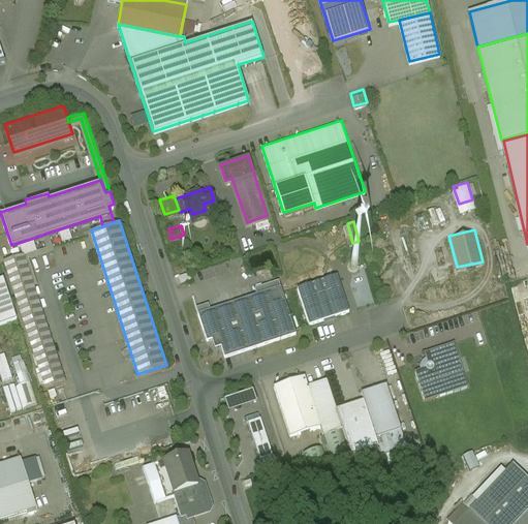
[(23,252),(33,282),(37,281),(29,255),(54,247),(49,233),(43,235),(47,245),(23,252)]
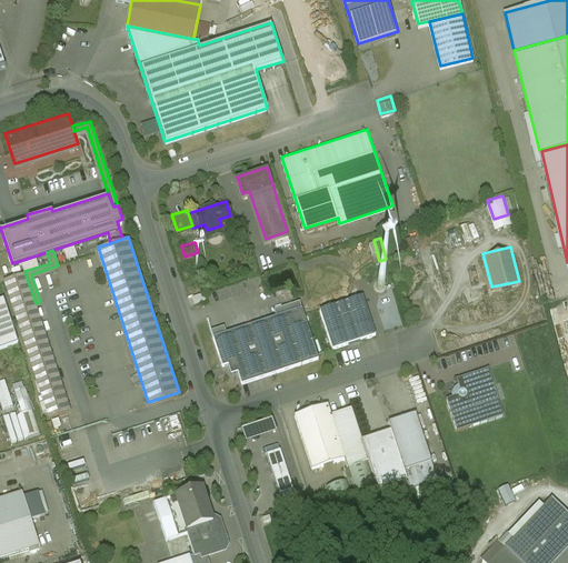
[(25,271),(6,277),(50,413),(69,408),(36,303),(25,271)]
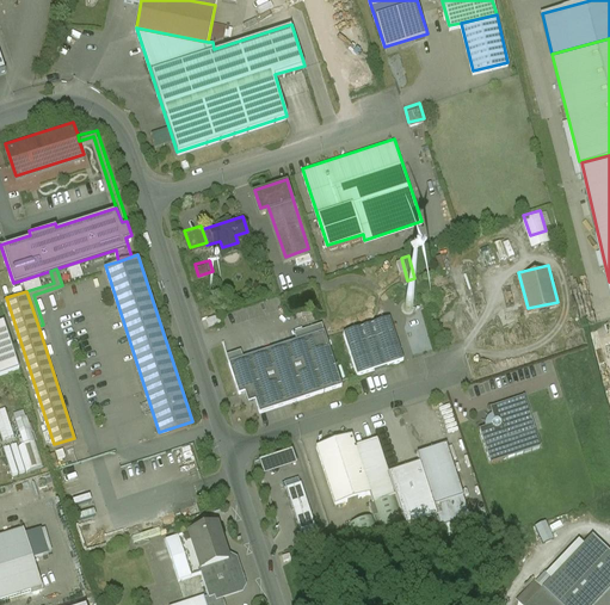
[(219,312),(207,316),(209,322),(221,319),(219,312)]
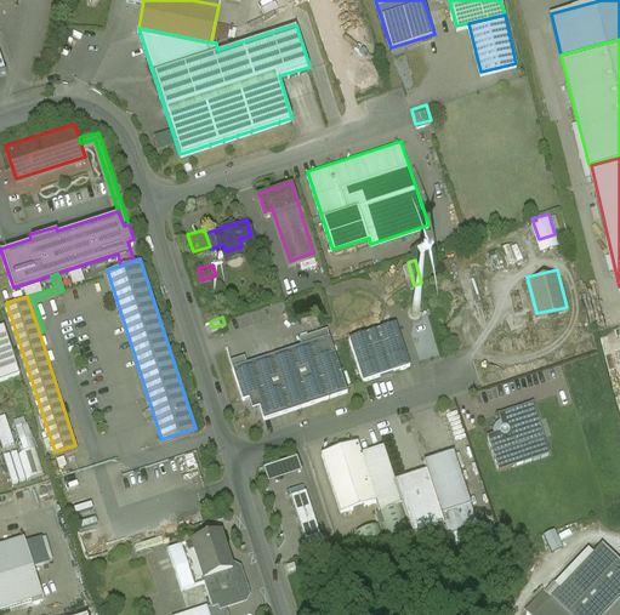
[(396,319),(350,334),(363,376),(410,362),(396,319)]
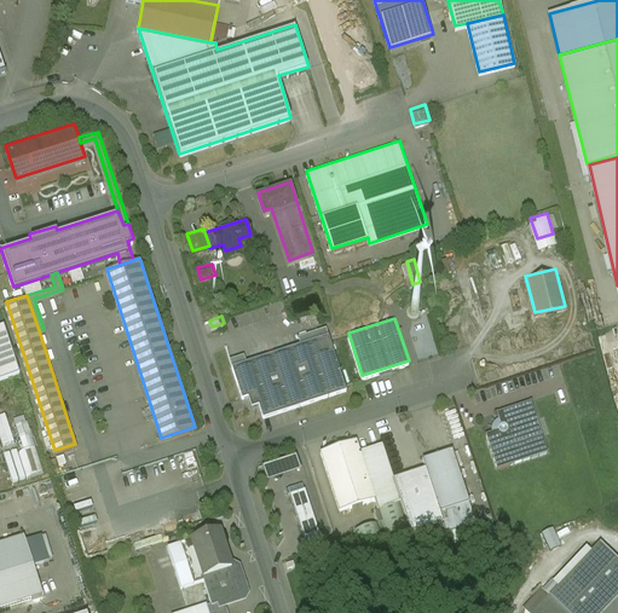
[(5,322),(0,322),(0,375),(21,369),(5,322)]
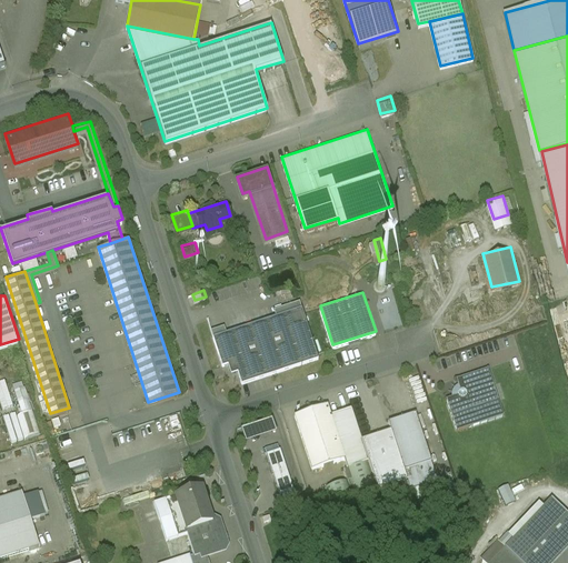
[(301,303),(212,333),(221,362),(229,360),(231,370),(238,368),(241,381),(319,355),(301,303)]
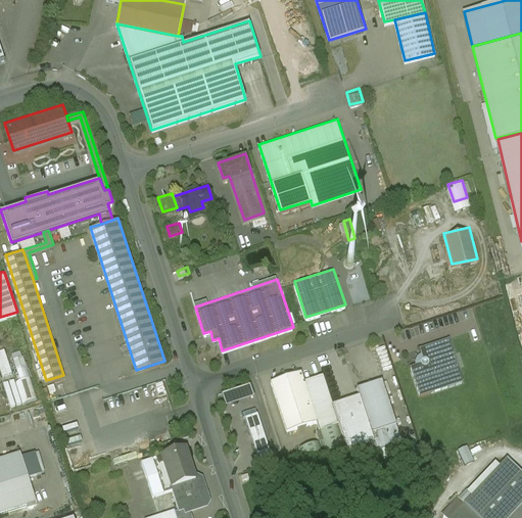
[(462,378),(448,335),(419,344),(421,351),(424,360),(417,362),(411,364),(419,391),(462,378)]
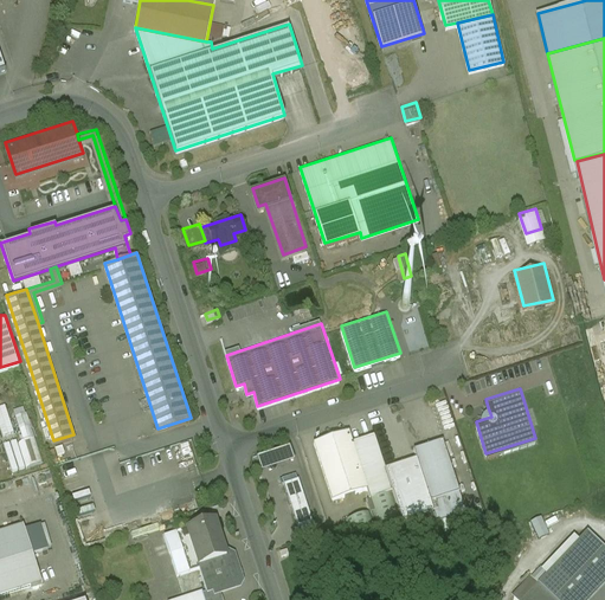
[(348,427),(314,439),(333,496),(366,485),(352,438),(348,427)]
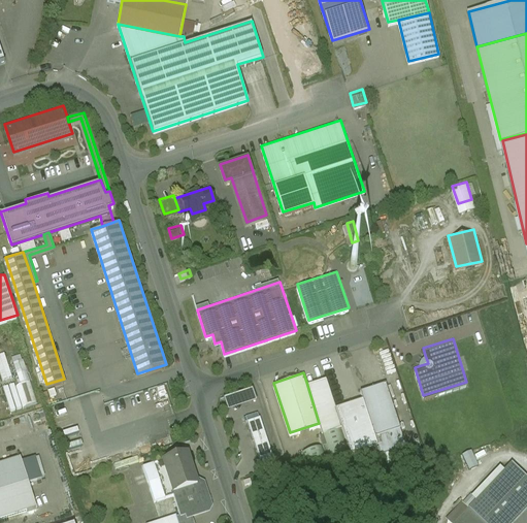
[(325,376),(306,382),(319,423),(322,432),(341,426),(325,376)]
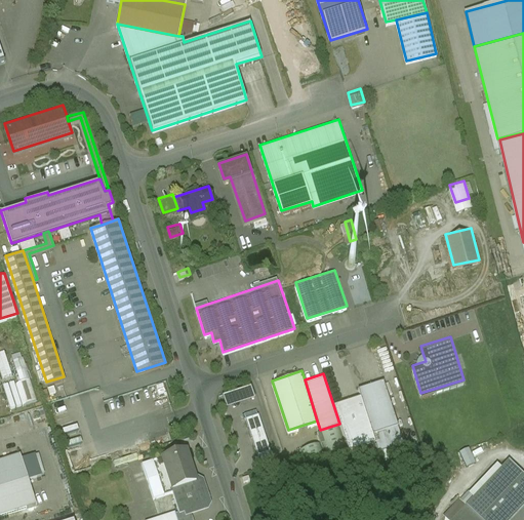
[(31,374),(16,380),(23,401),(38,396),(31,374)]
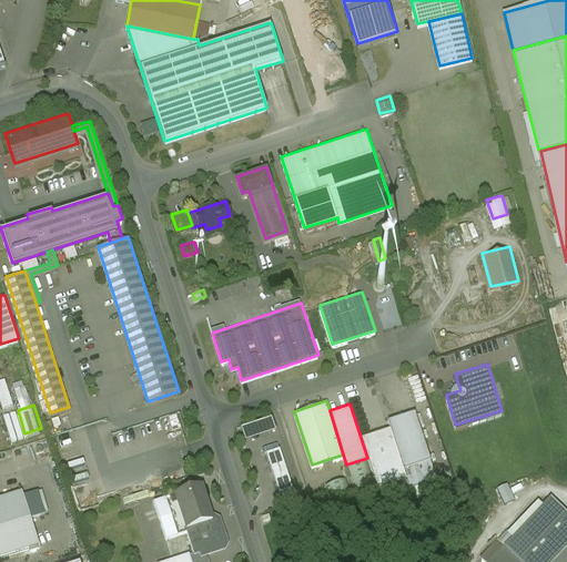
[(415,408),(388,417),(391,426),(406,476),(409,484),(436,477),(415,408)]
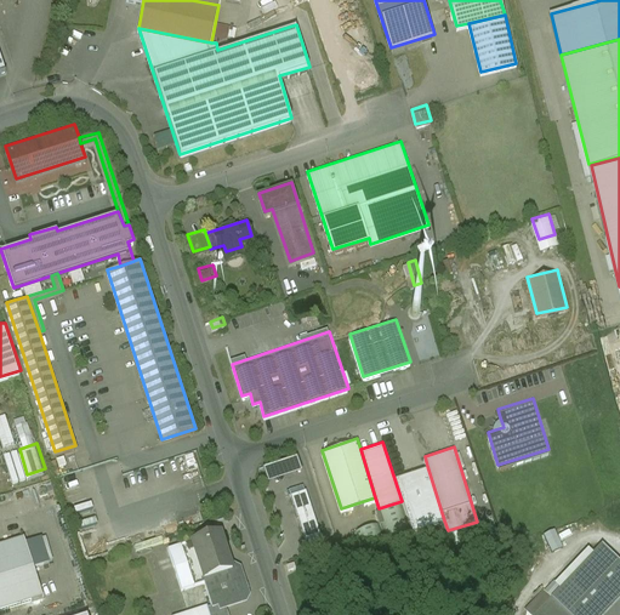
[(414,530),(444,520),(427,466),(397,477),(414,530)]
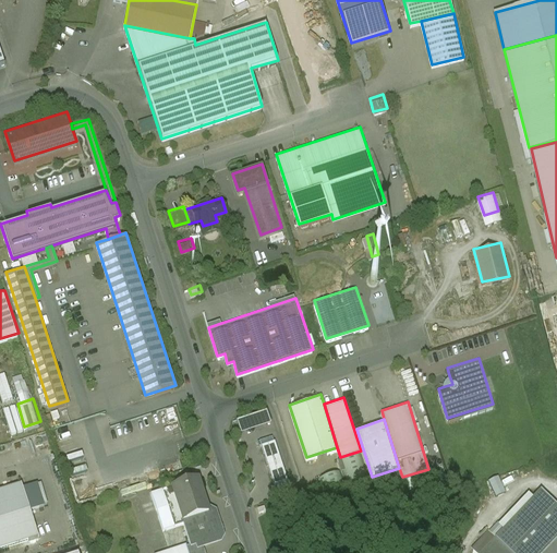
[(278,481),(292,476),(277,431),(263,436),(278,481)]
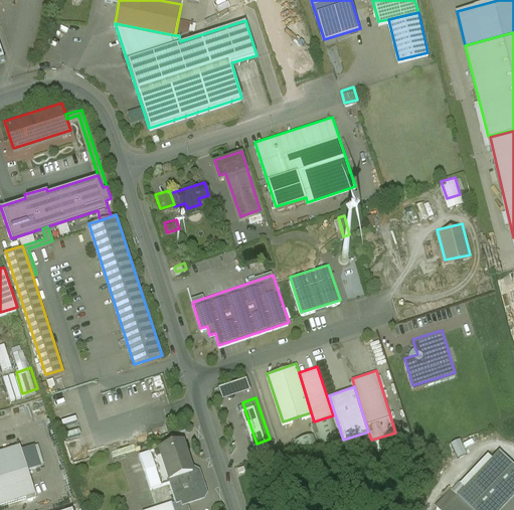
[(164,414),(155,417),(159,430),(163,428),(162,426),(167,425),(164,414)]
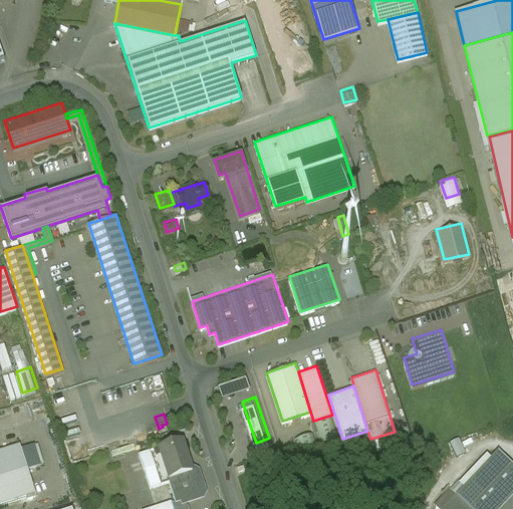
[(24,438),(0,445),(0,502),(40,489),(24,438)]
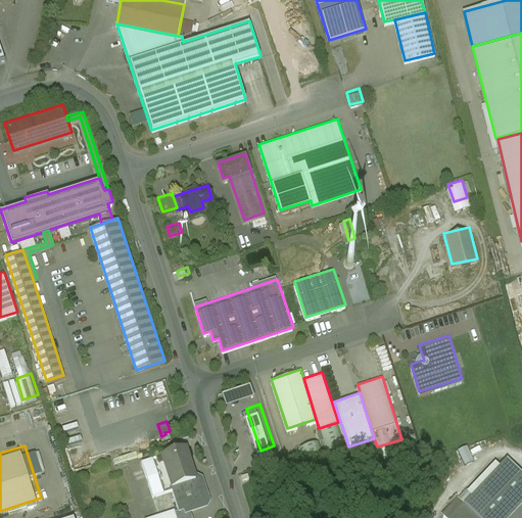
[(185,445),(162,453),(172,482),(195,475),(185,445)]
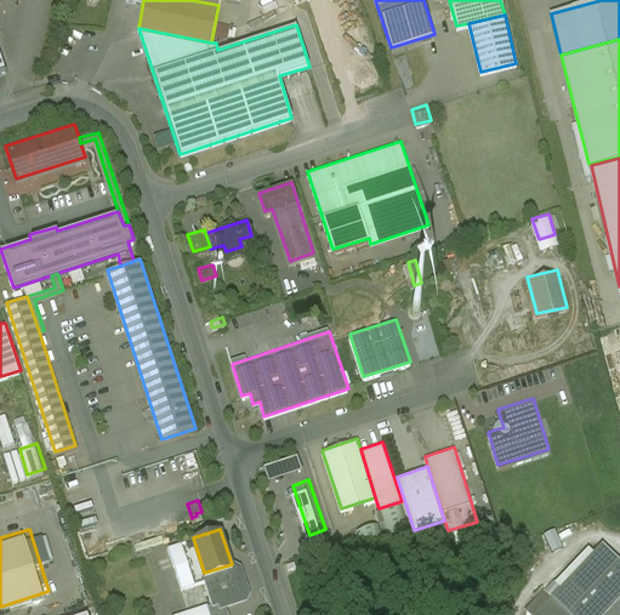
[(181,586),(203,579),(202,574),(204,573),(193,537),(168,546),(181,586)]
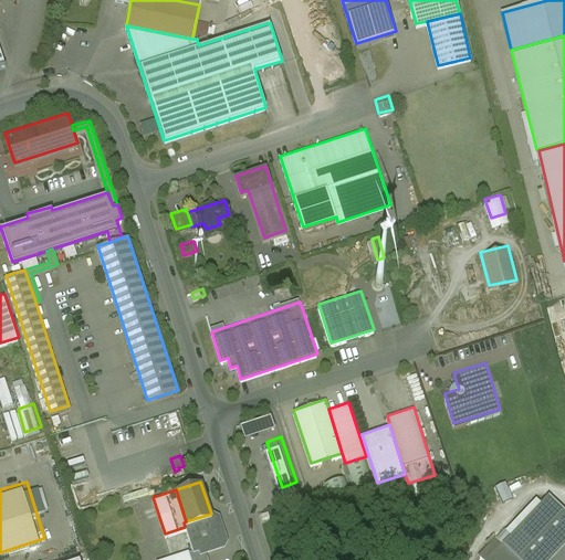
[(564,509),(547,494),(483,559),(545,559),(564,540),(564,509)]
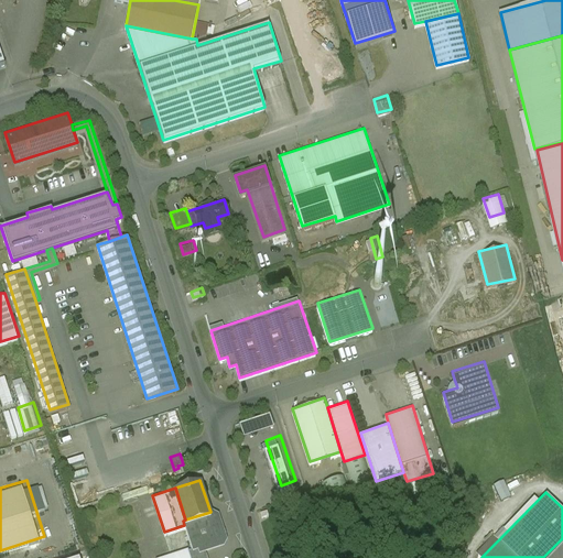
[(216,513),(210,512),(185,520),(183,521),(184,525),(191,545),(192,548),(203,544),(222,538),(223,533),(216,513)]
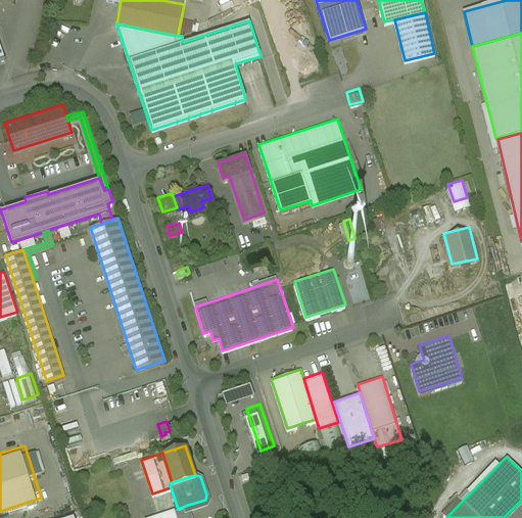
[(178,509),(177,506),(144,517),(192,517),(188,505),(178,509)]
